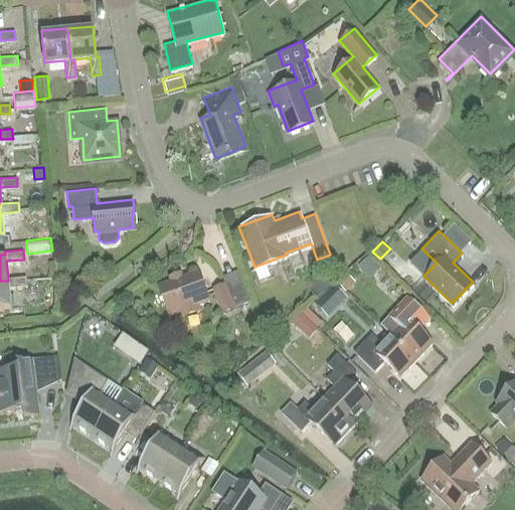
[(355,280),(344,270),(334,280),(344,290),(355,280)]
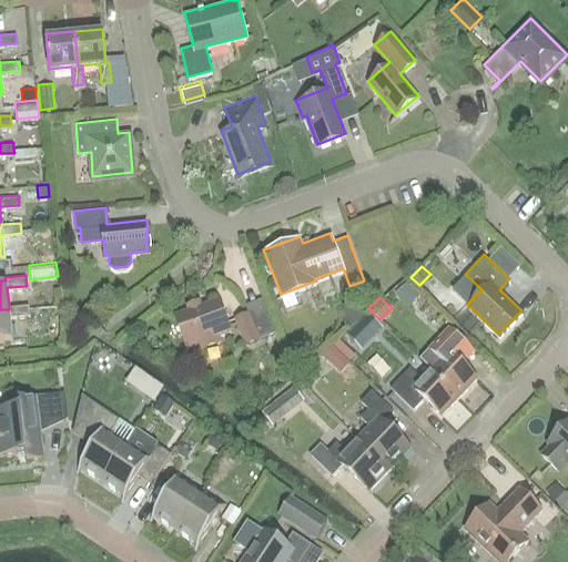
[(217,331),(230,327),(219,298),(175,315),(186,344),(196,340),(199,348),(221,340),(217,331)]
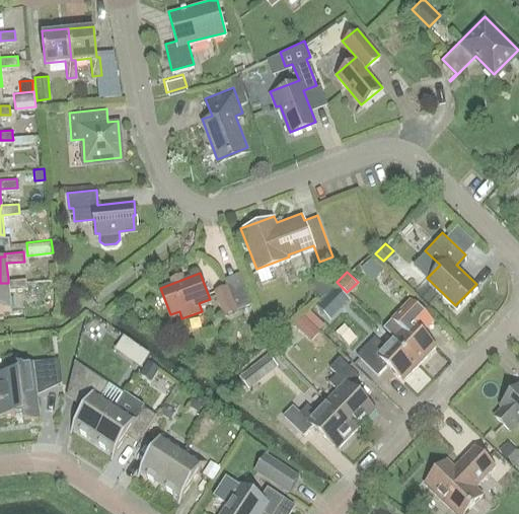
[(9,288),(27,286),(26,277),(8,279),(8,283),(0,283),(0,309),(11,308),(9,288)]
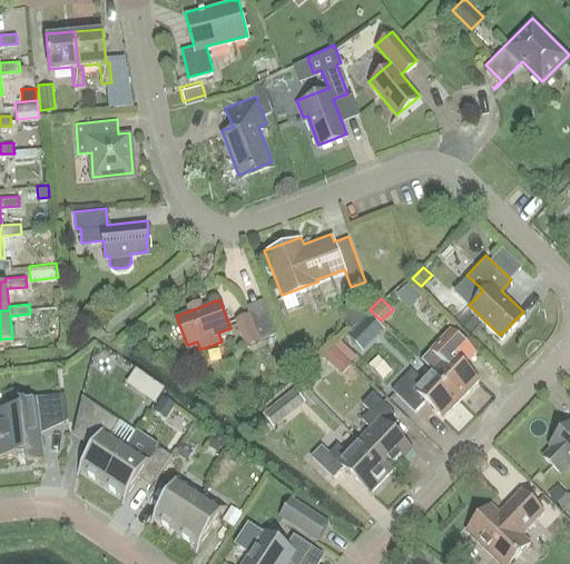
[(259,337),(247,309),(232,315),(244,344),(259,337)]
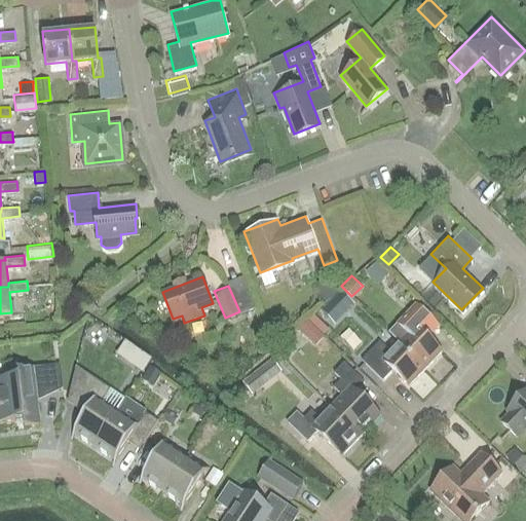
[(354,302),(340,289),(322,308),(336,322),(354,302)]
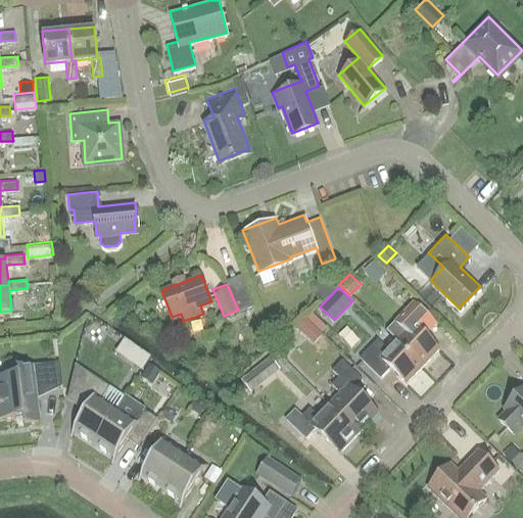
[(422,363),(438,346),(421,329),(432,318),(413,299),(394,319),(405,329),(396,338),(422,363)]
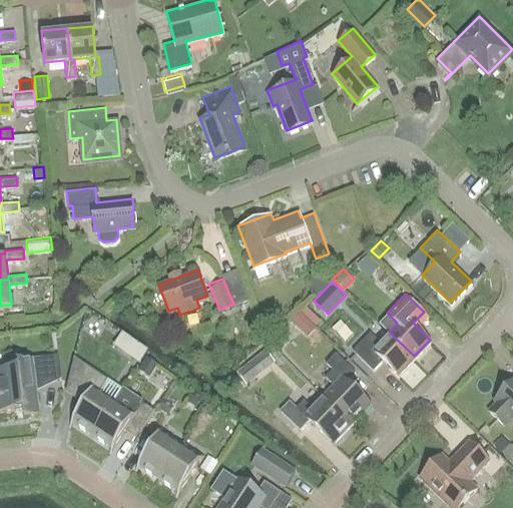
[(307,334),(315,324),(299,309),(291,317),(307,334)]
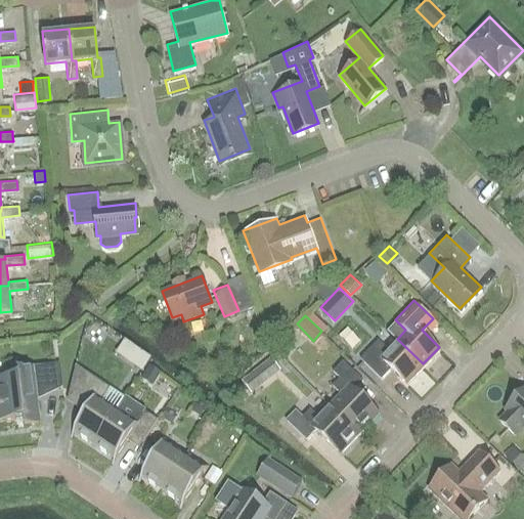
[(423,363),(397,339),(388,348),(378,338),(360,356),(381,376),(391,365),(406,381),(423,363)]
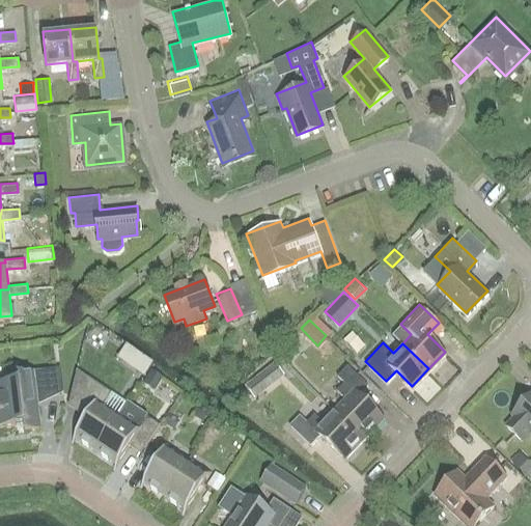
[(149,362),(141,357),(132,369),(140,376),(149,362)]
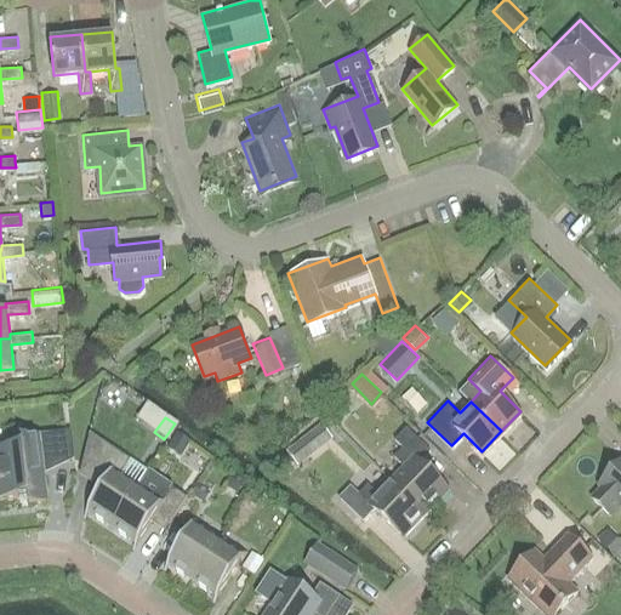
[(322,420),(286,446),(297,461),(332,434),(322,420)]
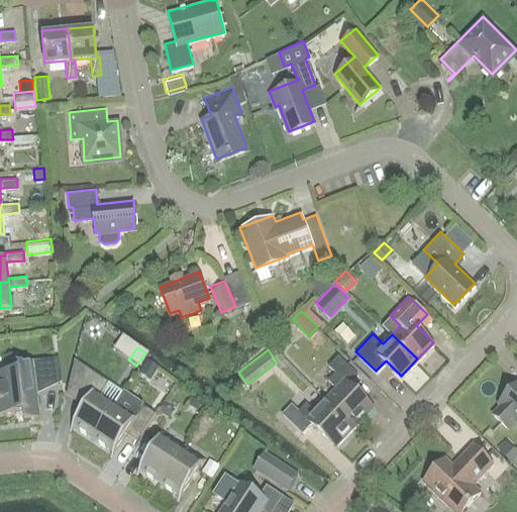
[(348,383),(357,373),(337,353),(328,364),(334,370),(327,378),(335,386),(325,397),(354,425),(373,406),(348,383)]
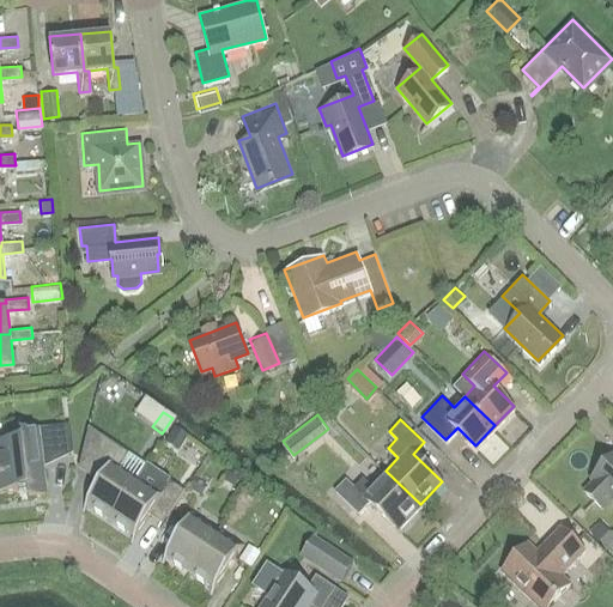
[(0,489),(28,485),(28,495),(47,492),(42,454),(56,451),(53,423),(19,426),(20,436),(0,438),(0,489)]
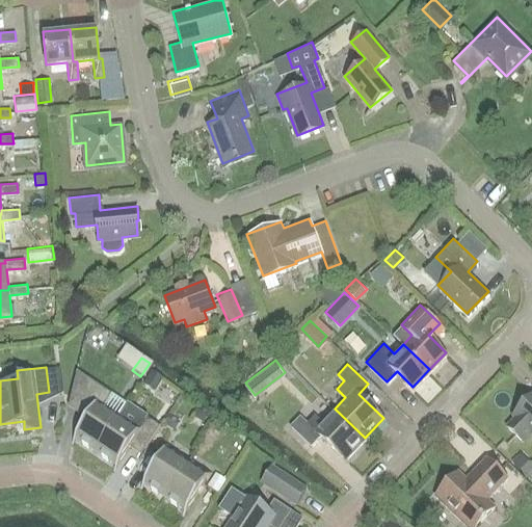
[(154,389),(163,374),(151,367),(142,381),(154,389)]
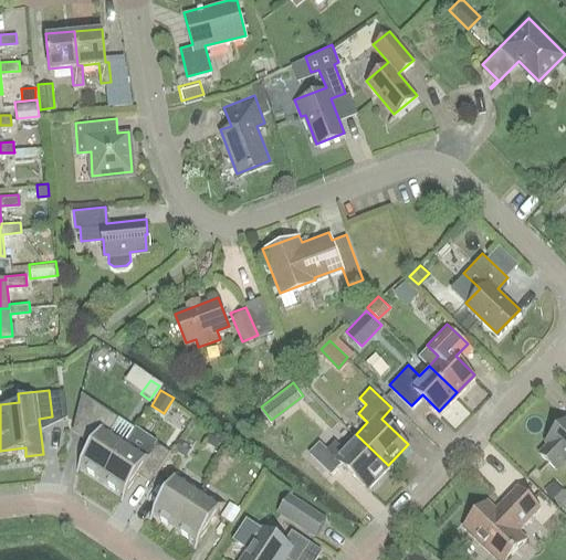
[(82,391),(73,425),(85,429),(95,435),(92,441),(79,461),(102,476),(134,426),(118,415),(82,391)]
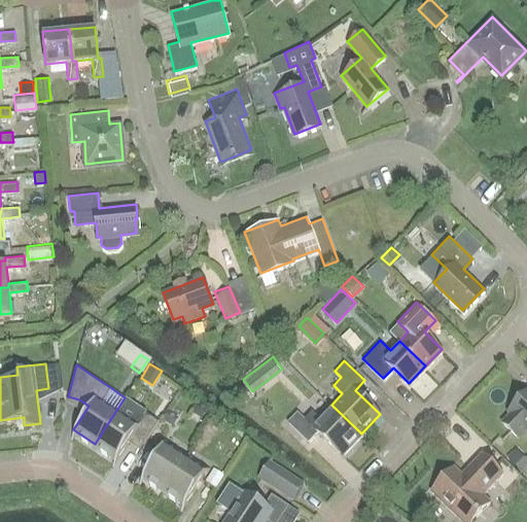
[(511,411),(502,420),(517,435),(525,425),(526,426),(526,388),(507,409),(511,411)]
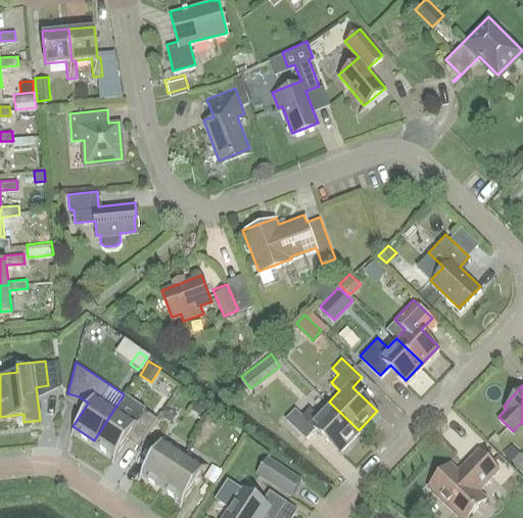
[(124,394),(94,440),(114,455),(126,437),(131,431),(142,438),(156,416),(144,408),(124,394)]
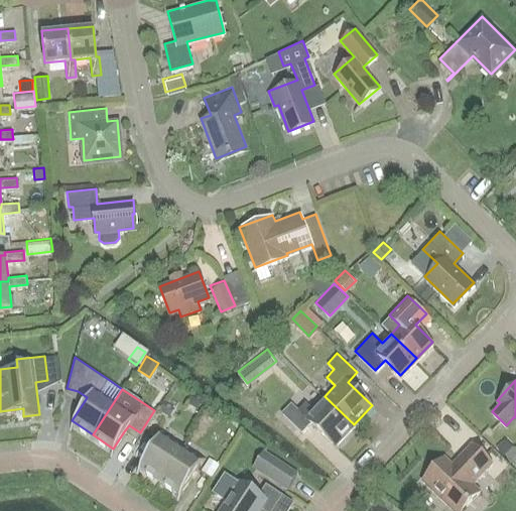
[(335,443),(354,424),(325,396),(313,407),(304,399),(297,407),(290,400),(281,410),(301,430),(310,420),(335,443)]
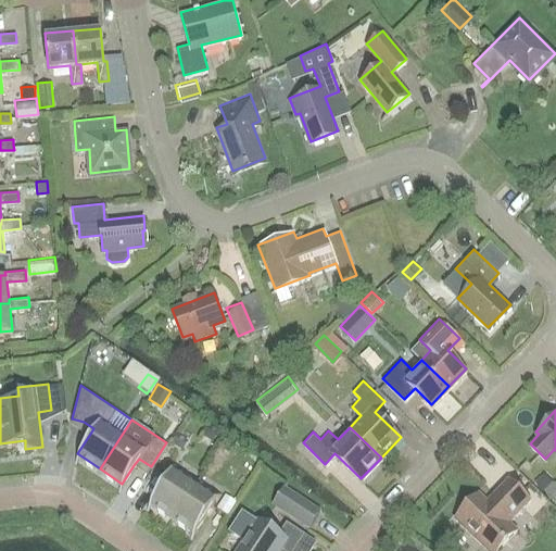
[(218,450),(231,458),(240,443),(228,436),(218,450)]
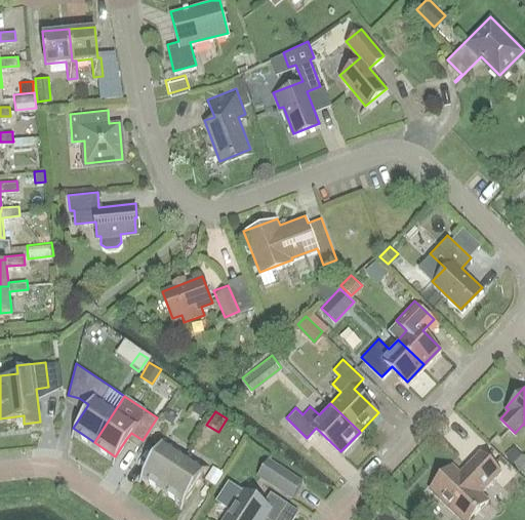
[(162,487),(185,451),(164,438),(140,473),(162,487)]
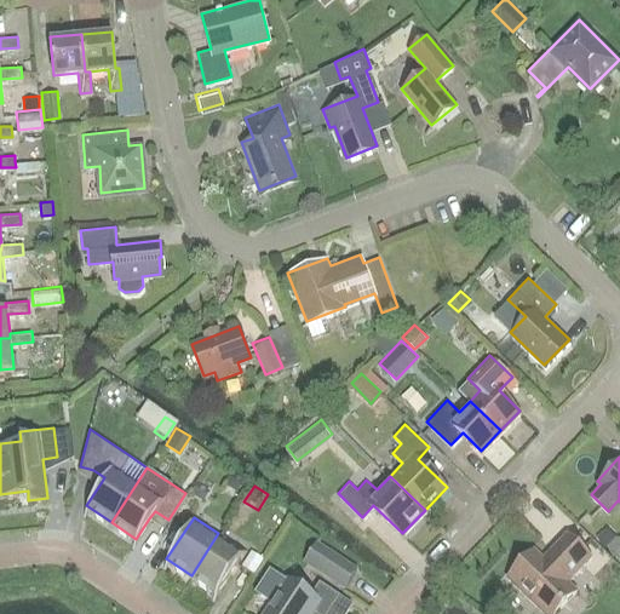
[(547,613),(549,613),(575,587),(568,580),(592,555),(566,531),(547,549),(550,551),(544,556),(534,546),(506,574),(547,613)]
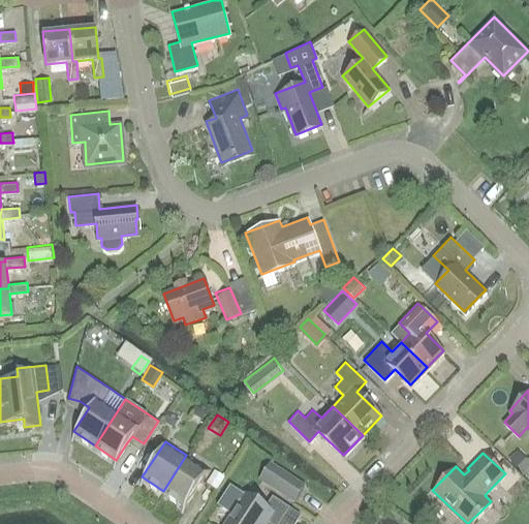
[(186,455),(163,491),(184,505),(208,469),(186,455)]
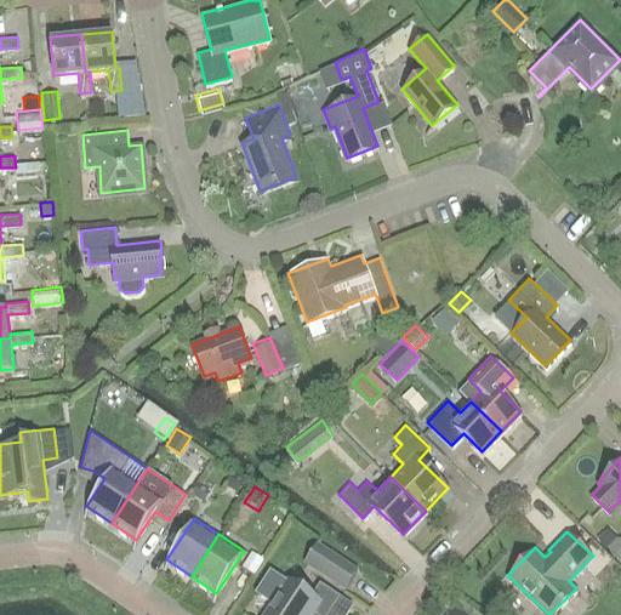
[(620,557),(620,554),(620,534),(609,545),(620,557)]
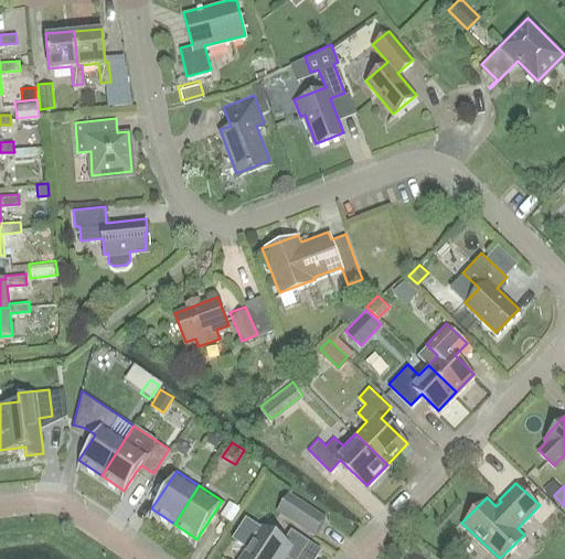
[(326,515),(288,490),(276,509),(313,534),(326,515)]
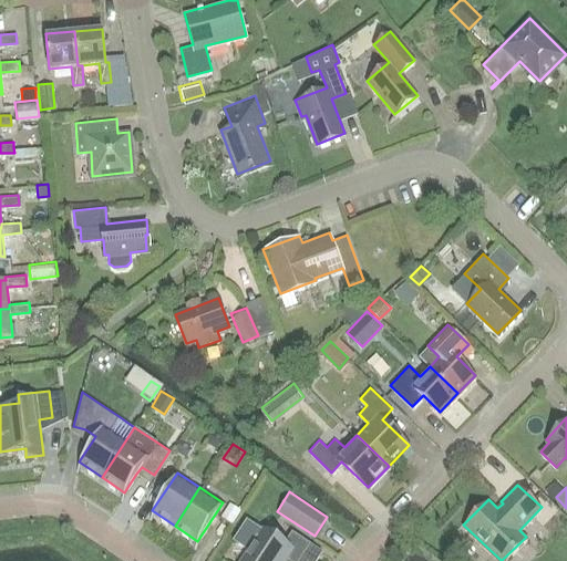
[(229,500),(220,513),(232,520),(240,507),(229,500)]
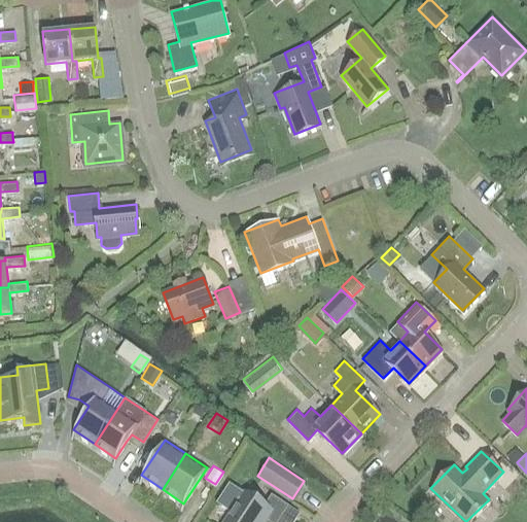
[(224,521),(260,521),(265,518),(271,521),(276,521),(288,503),(271,492),(264,503),(245,491),(224,521)]
